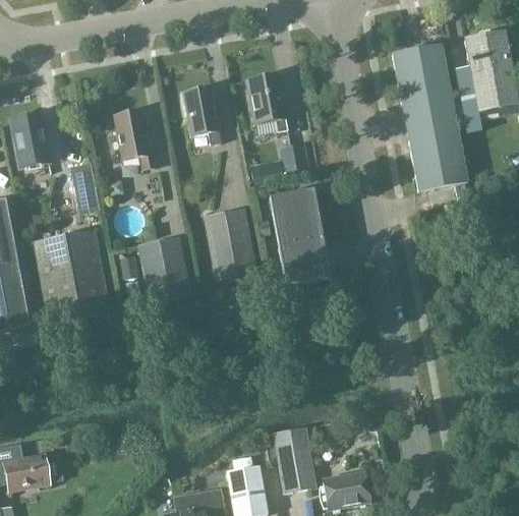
[(506,31),(465,38),(478,110),(518,103),(518,98),(506,31)]
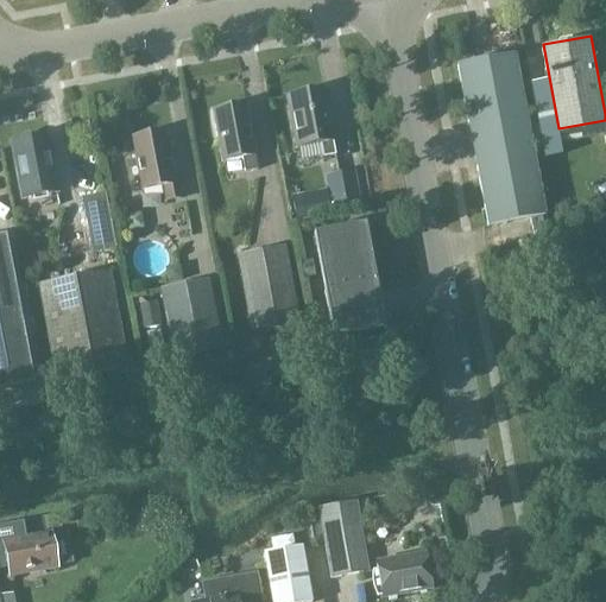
[(460,61),(475,141),(532,131),(517,50),(460,61)]
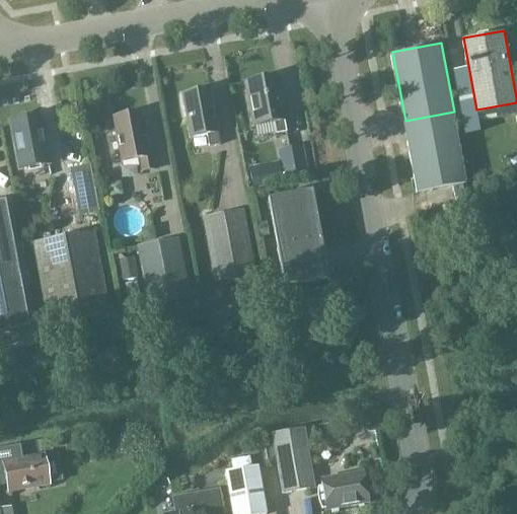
[(277,131),(288,129),(286,117),(287,117),(279,73),(246,79),(254,123),(275,119),(277,131)]
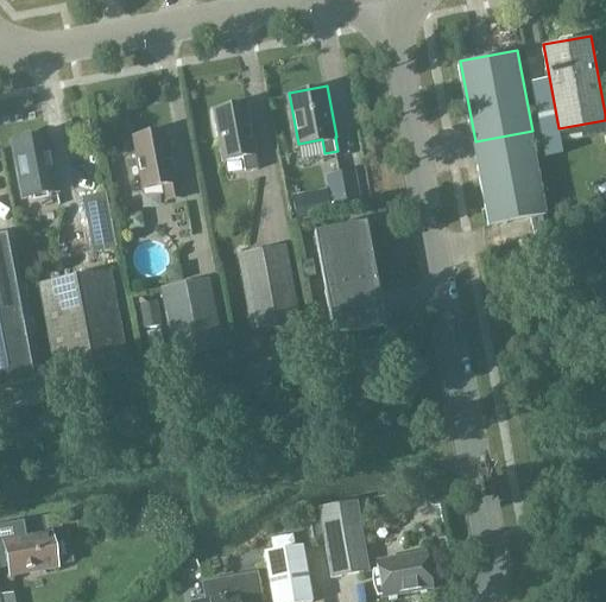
[(223,158),(244,153),(246,166),(259,164),(247,100),(214,106),(223,158)]
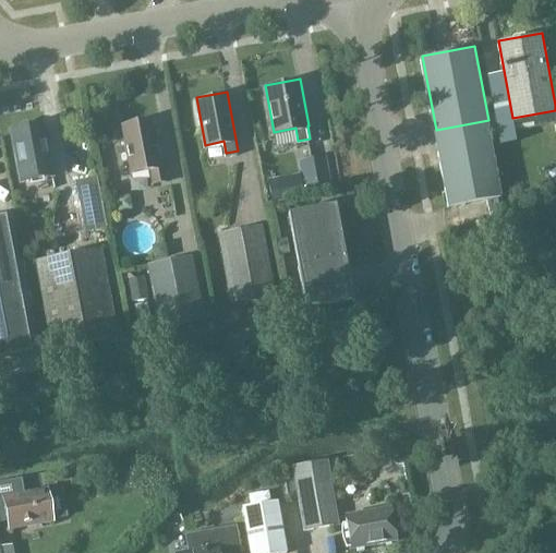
[(71,127),(85,124),(83,108),(68,110),(71,127)]
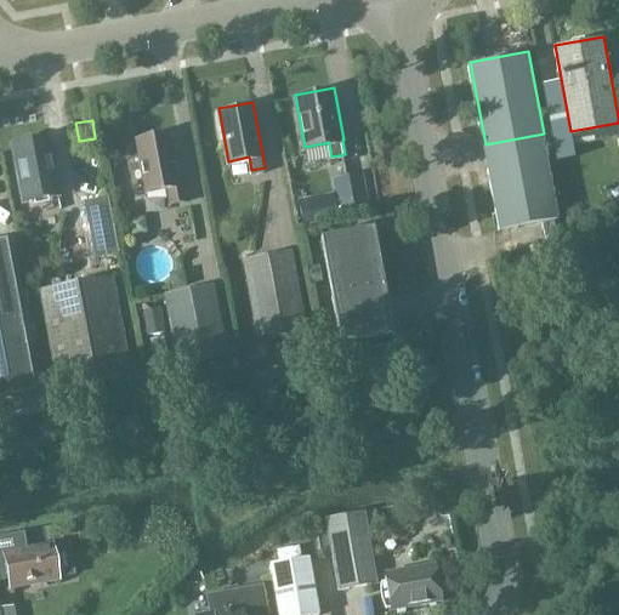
[(171,200),(187,198),(185,182),(179,183),(169,130),(136,136),(147,189),(169,186),(171,200)]
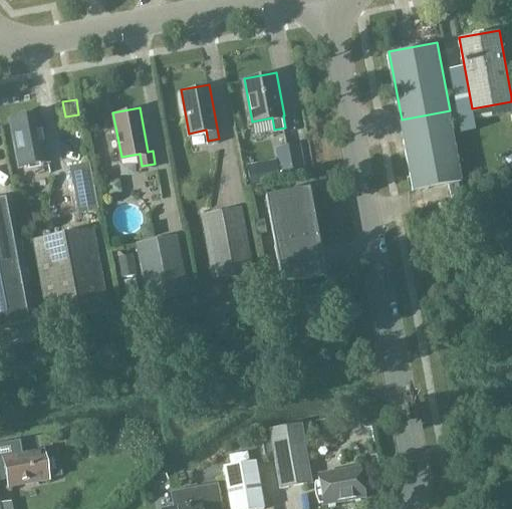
[(20,165),(49,159),(40,111),(33,112),(29,110),(25,109),(21,111),(18,115),(11,116),(20,165)]
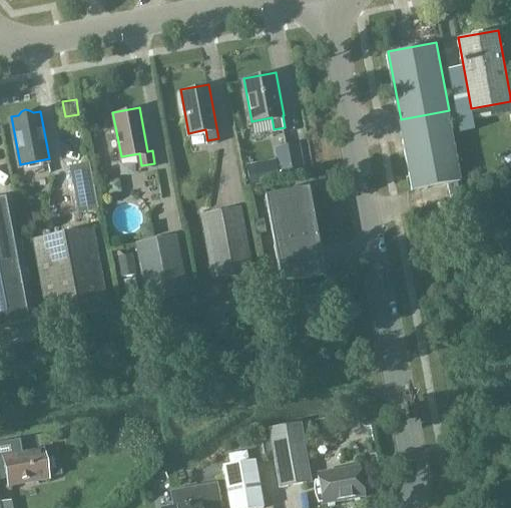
[(449,110),(401,119),(414,187),(461,178),(449,110)]
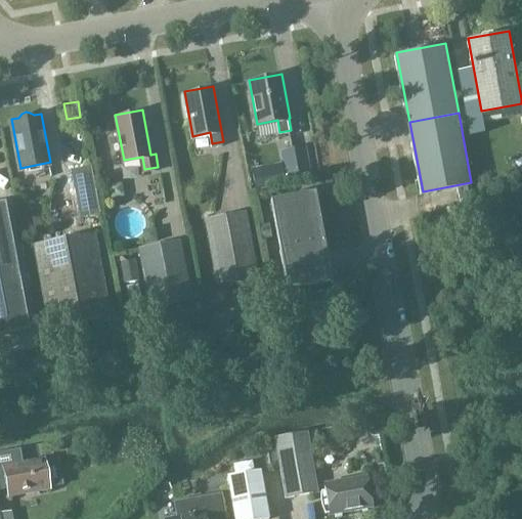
[(288,180),(312,175),(306,143),(280,147),(288,180)]
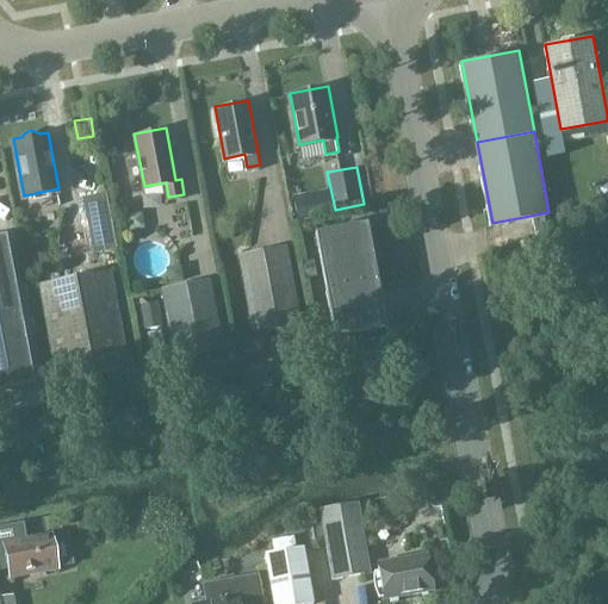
[(92,217),(95,242),(107,240),(104,216),(92,217)]
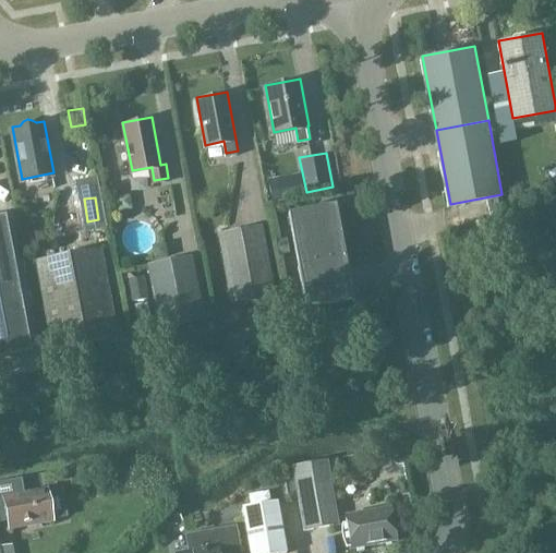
[(335,204),(291,213),(301,263),(299,263),(307,305),(353,297),(346,254),(343,254),(335,204)]
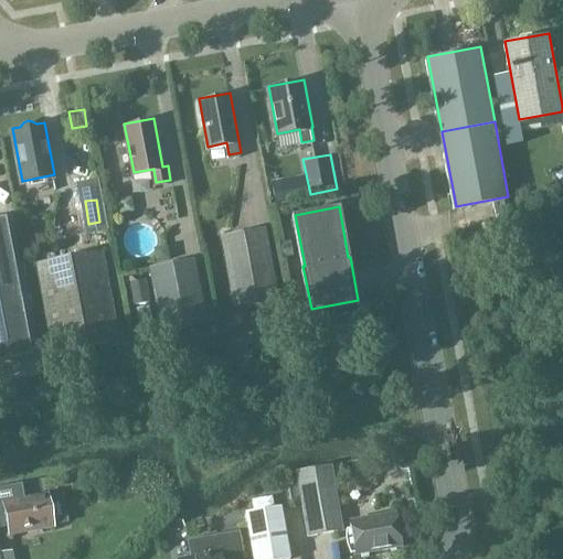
[(0,358),(33,353),(7,215),(0,216),(0,358)]
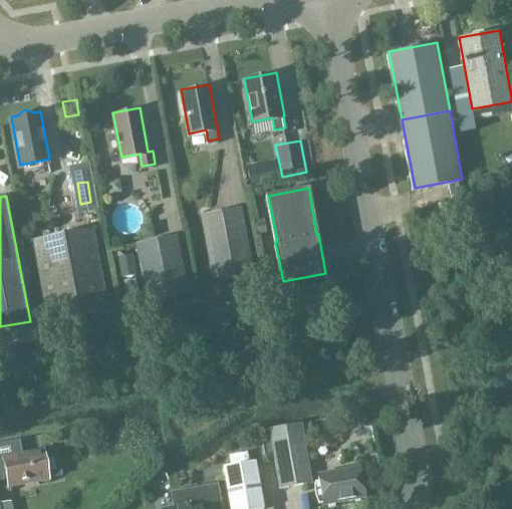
[(214,276),(254,268),(242,205),(202,212),(214,276)]
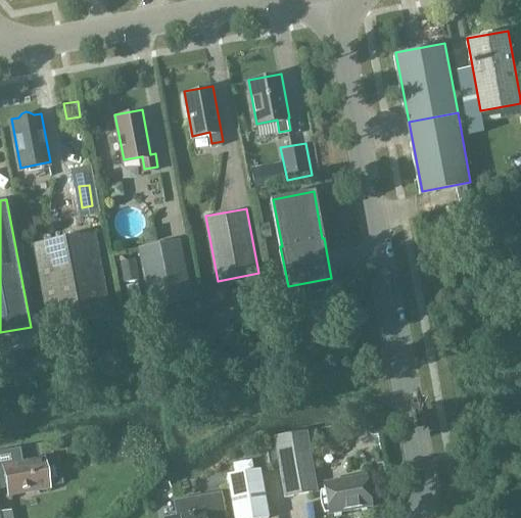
[(50,324),(110,313),(95,231),(35,243),(50,324)]
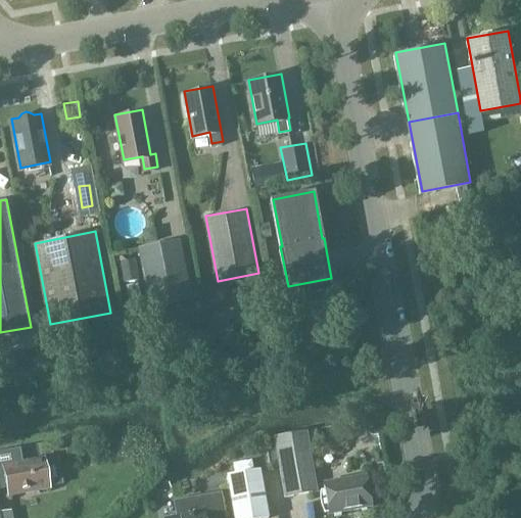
[(151,305),(192,298),(181,237),(139,244),(151,305)]
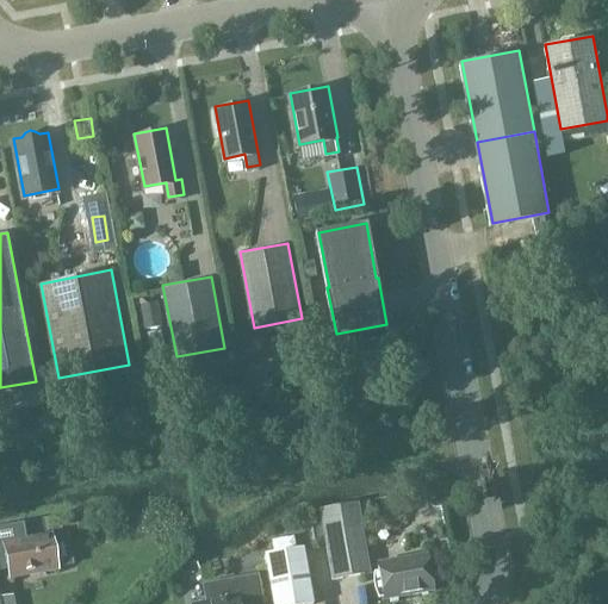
[(359,499),(321,505),(334,576),(371,570),(359,499)]
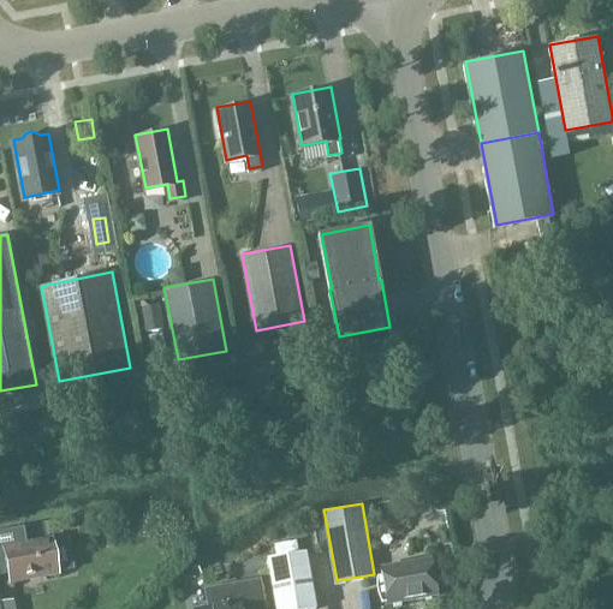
[(0,608),(16,608),(13,596),(0,598),(0,571),(9,569),(10,579),(60,569),(54,535),(4,544),(5,554),(0,554),(0,608)]
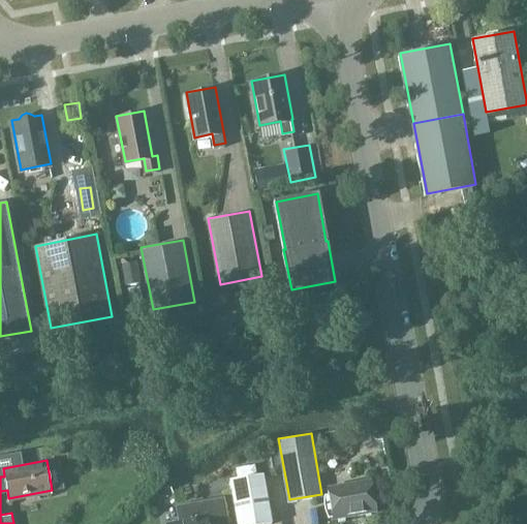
[(239,523),(253,523),(272,521),(264,472),(230,478),(239,523)]
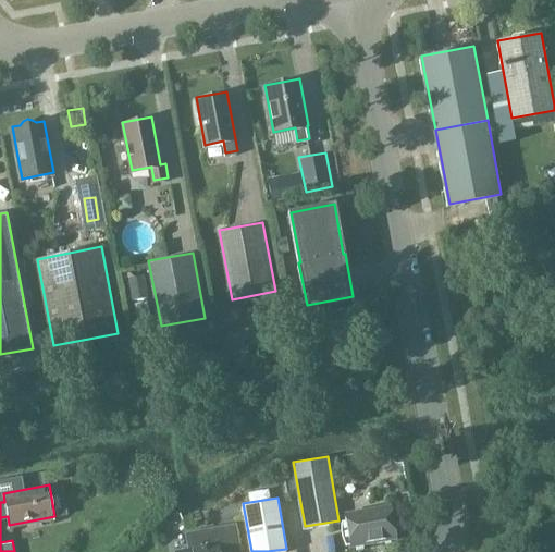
[(347,519),(343,519),(347,542),(350,541),(352,544),(396,536),(391,503),(346,512),(347,519)]
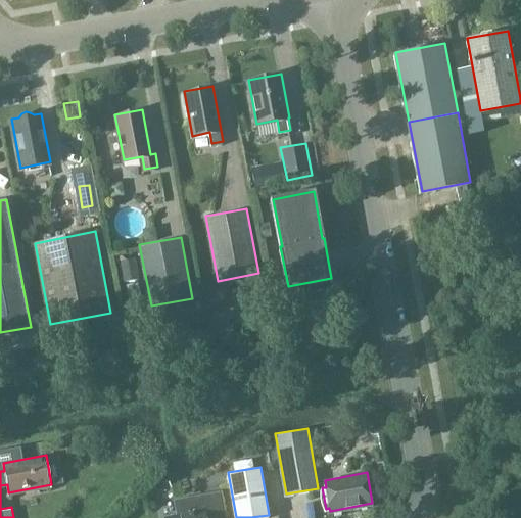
[(167,517),(226,517),(222,492),(179,500),(181,513),(167,515),(167,517)]
